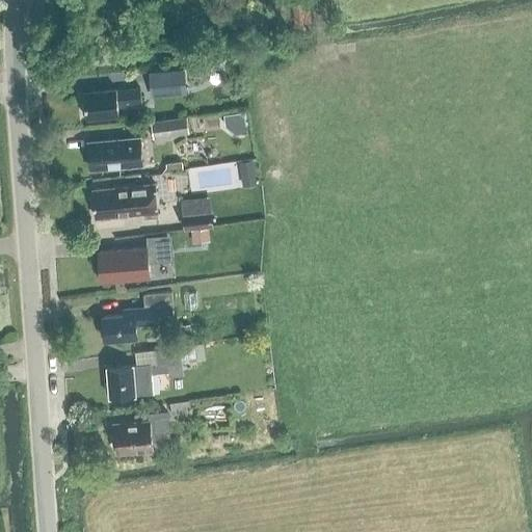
[(311,23),(309,2),(293,3),(294,25),(311,23)]
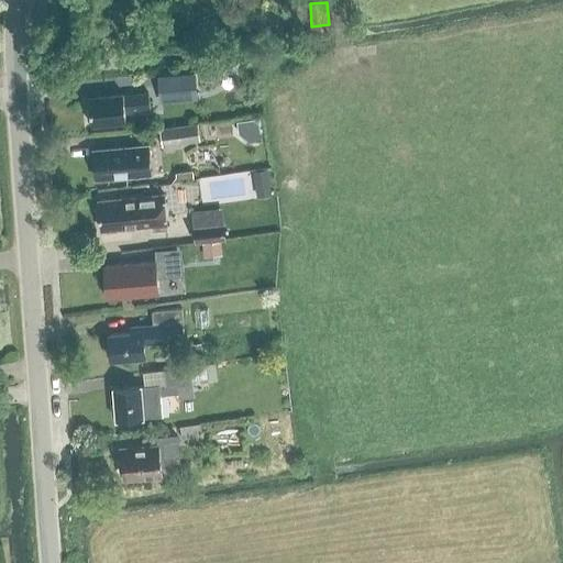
[(197,100),(195,74),(157,77),(159,103),(197,100)]
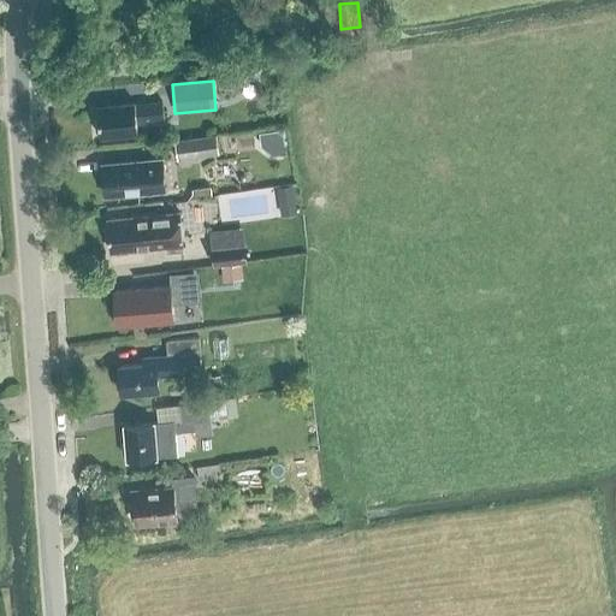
[(163,122),(161,102),(134,105),(134,104),(96,106),(99,123),(95,123),(96,134),(99,134),(100,137),(136,134),(136,124),(163,122)]
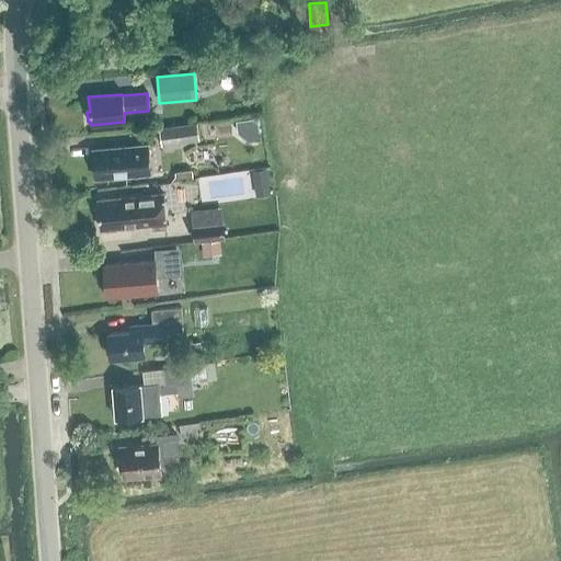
[(253,119),(240,121),(241,132),(249,137),(259,135),(258,122),(253,119)]
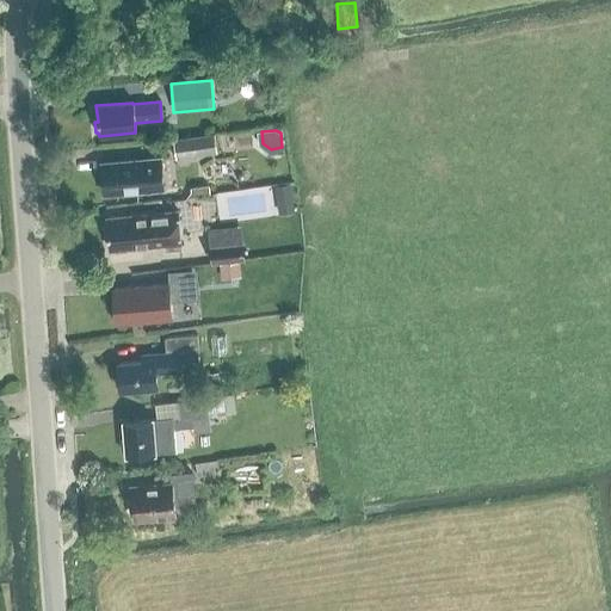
[(216,153),(214,134),(173,140),(176,159),(216,153)]
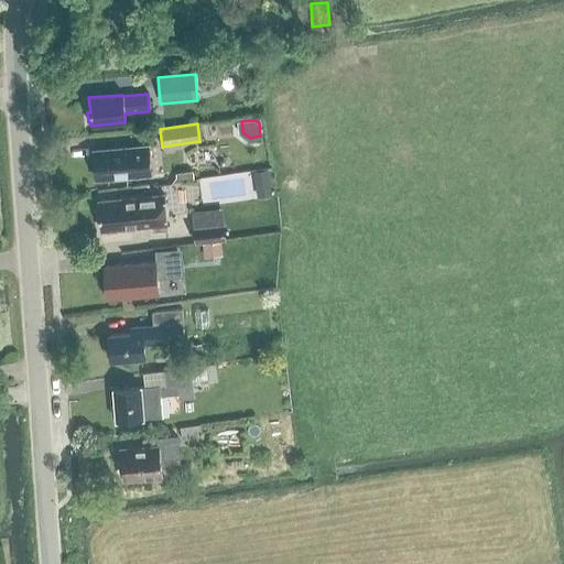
[(152,175),(150,147),(130,148),(94,151),(96,181),(152,175)]
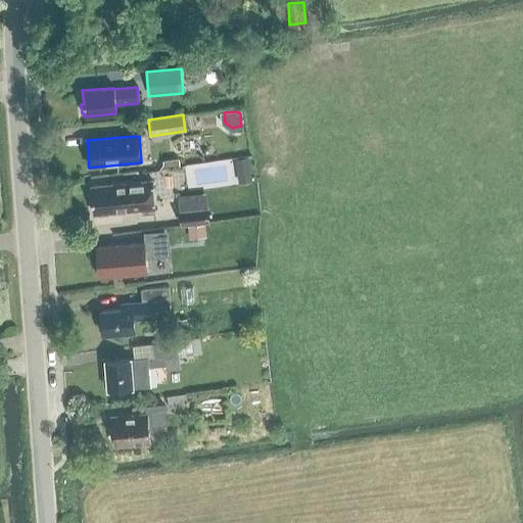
[(247,159),(234,161),(236,171),(249,169),(247,159)]
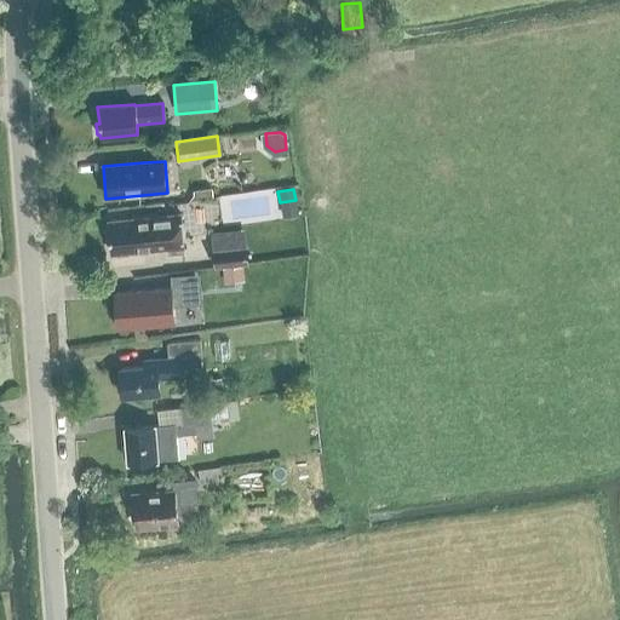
[(183,253),(179,214),(108,222),(110,254),(116,253),(116,256),(127,256),(127,252),(166,248),(166,254),(183,253)]
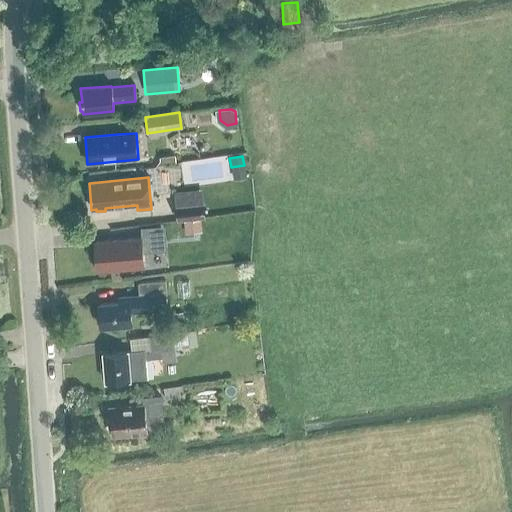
[(203,218),(202,204),(176,207),(178,221),(184,220),(200,219),(203,218)]
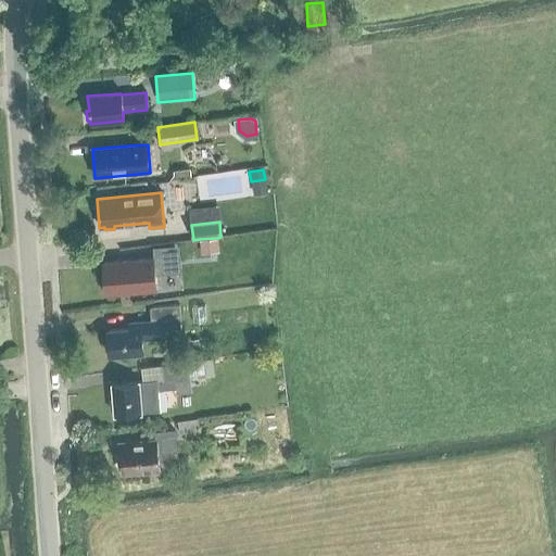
[(217,238),(200,239),(201,254),(218,252),(217,238)]
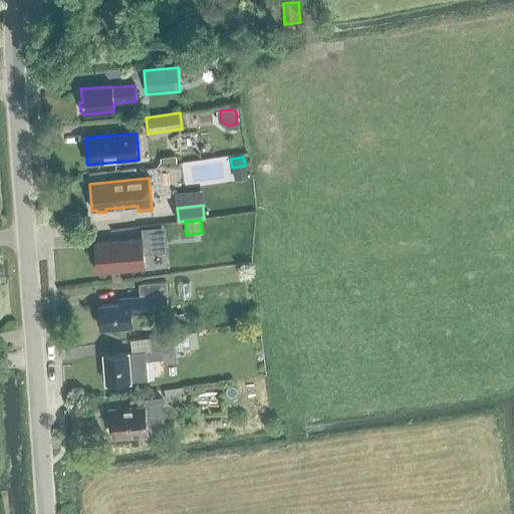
[(94,243),(96,273),(145,269),(144,254),(156,253),(154,238),(94,243)]
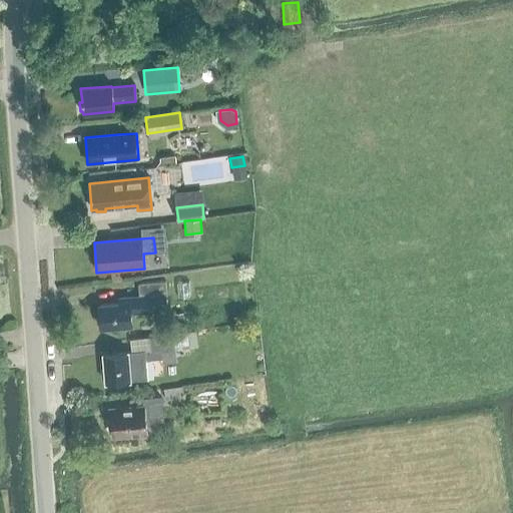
[(164,298),(163,283),(138,285),(139,297),(118,299),(119,304),(98,306),(100,329),(131,327),(130,314),(148,312),(147,299),(164,298)]
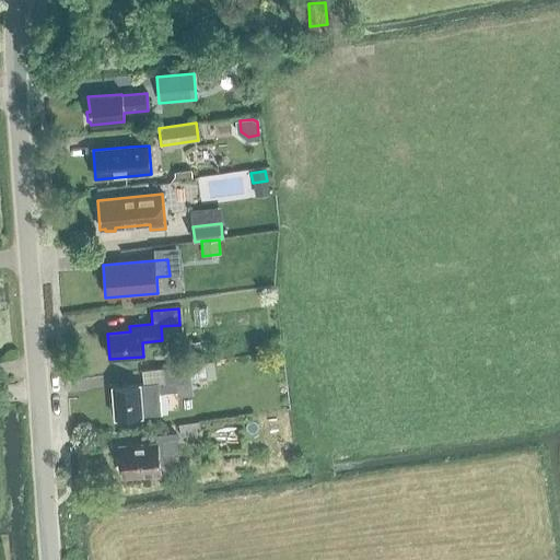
[(189,380),(187,366),(164,370),(166,384),(139,386),(139,385),(113,387),(115,418),(141,416),(141,415),(159,413),(156,392),(175,391),(175,382),(189,380)]
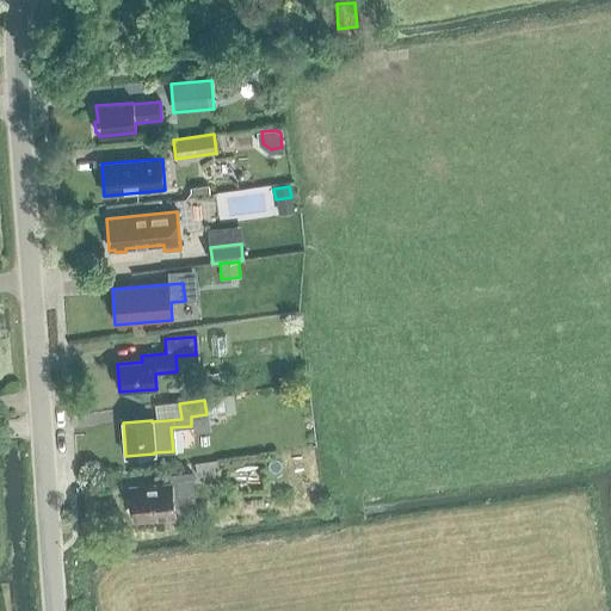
[(196,517),(192,474),(171,475),(172,483),(131,487),(133,504),(129,504),(130,516),(134,516),(134,519),(172,516),(172,518),(196,517)]
